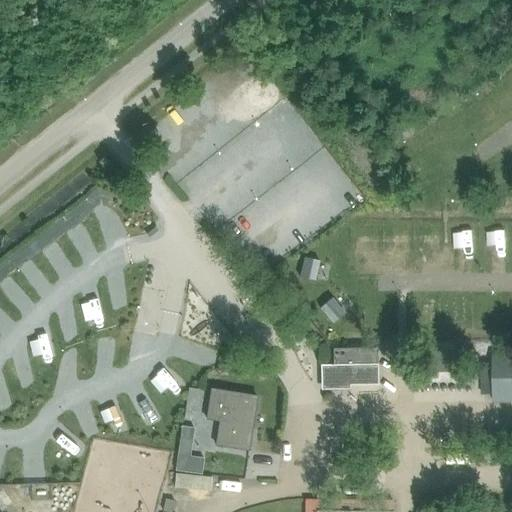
[(319,261),(303,258),(299,278),(315,281),(319,261)]
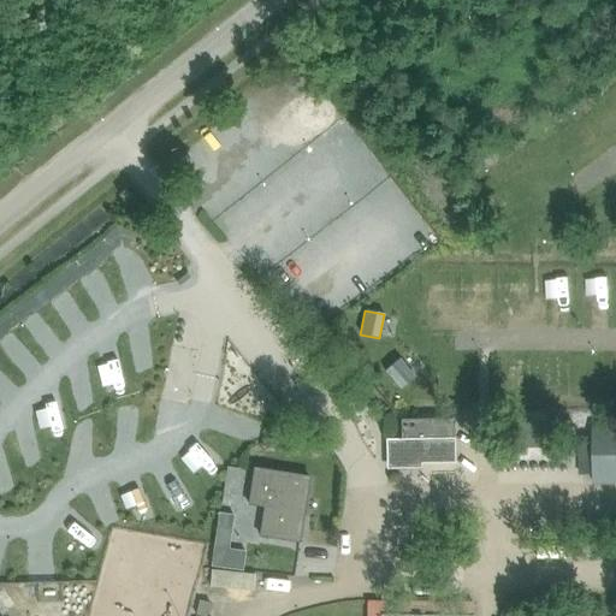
[(398,359),(384,372),(400,390),(415,378),(398,359)]
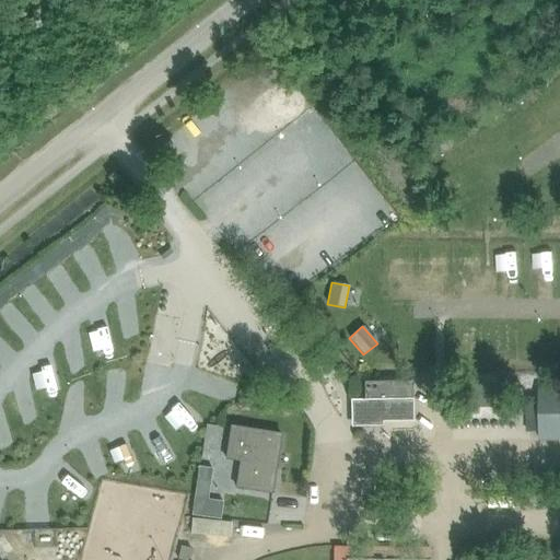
[(350,423),(412,422),(412,399),(411,399),(411,382),(374,382),(374,385),(363,385),(364,400),(349,400),(350,423)]
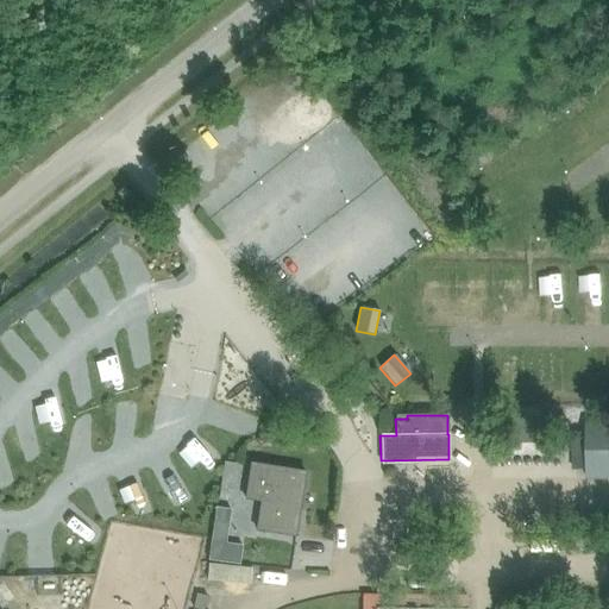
[(608,478),(608,424),(585,424),(585,475),(585,479),(608,478)]
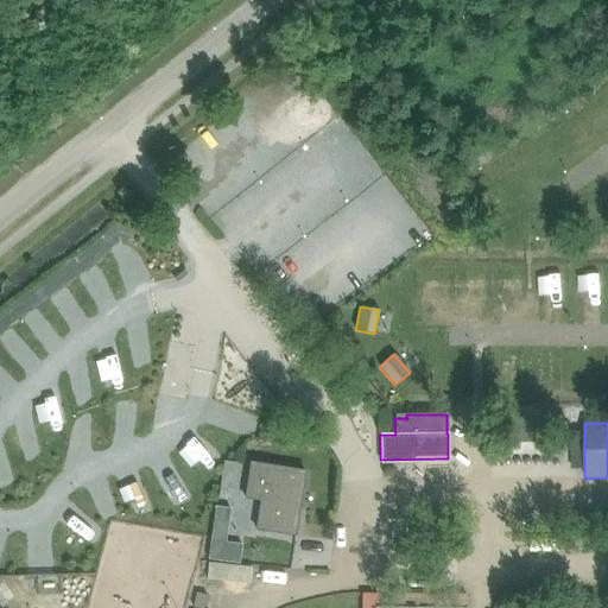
[(293,537),(303,473),(249,463),(248,464),(244,500),(259,502),(254,531),(293,537)]
